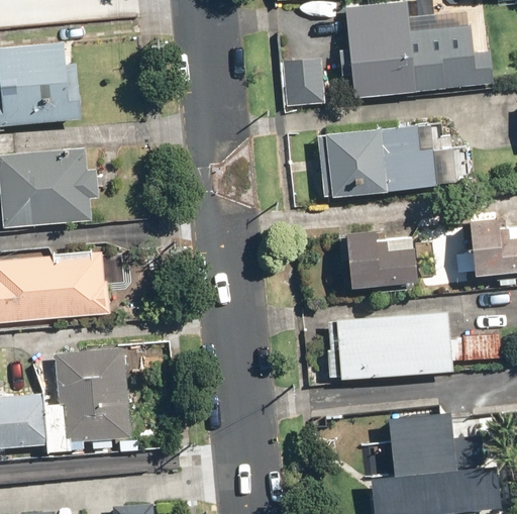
[(404,0),(342,7),(352,99),(491,85),(487,48),(472,50),(469,24),(407,30),(404,0)]
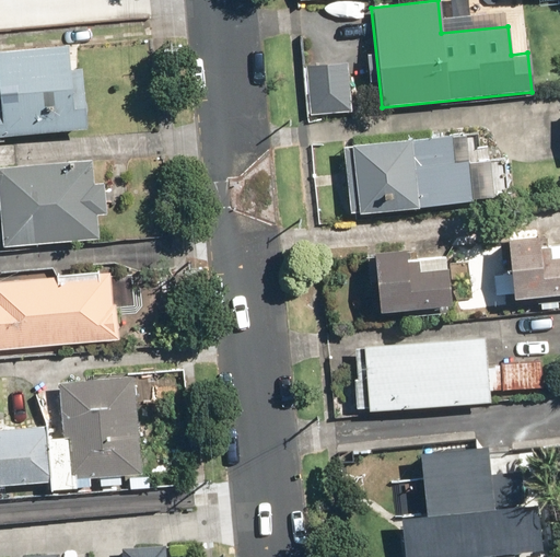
[(0,111),(0,137),(88,129),(82,69),(71,70),(68,44),(0,49),(0,89),(2,111),(0,111)]
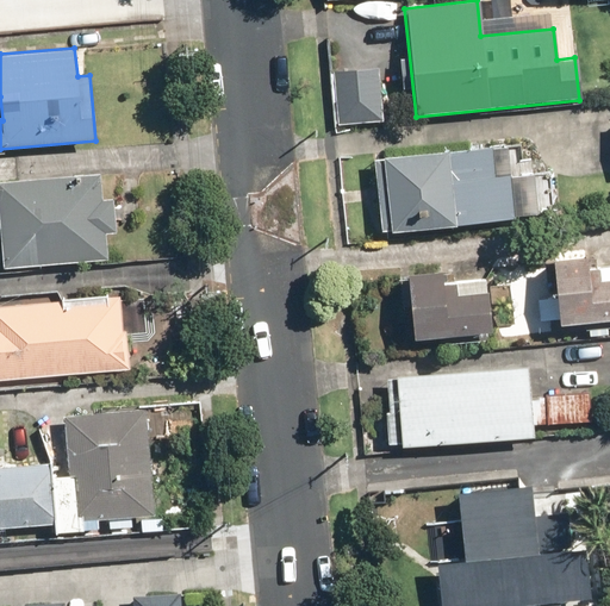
[(377,68),(330,73),(335,126),(381,122),(377,68)]
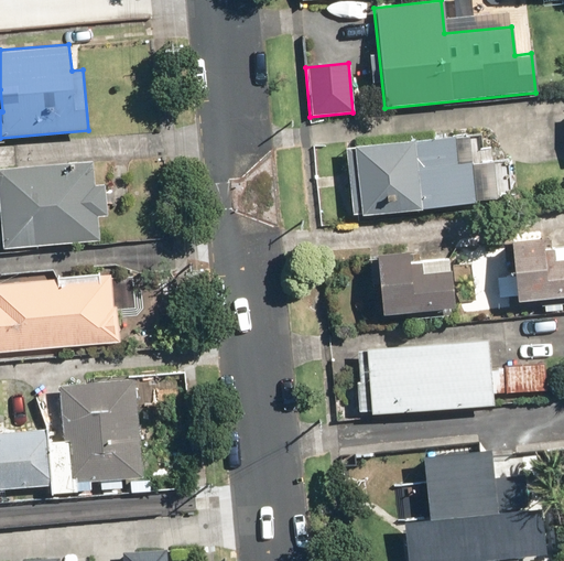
[(453,138),(356,148),(362,215),(475,204),(472,163),(456,164),(453,138)]
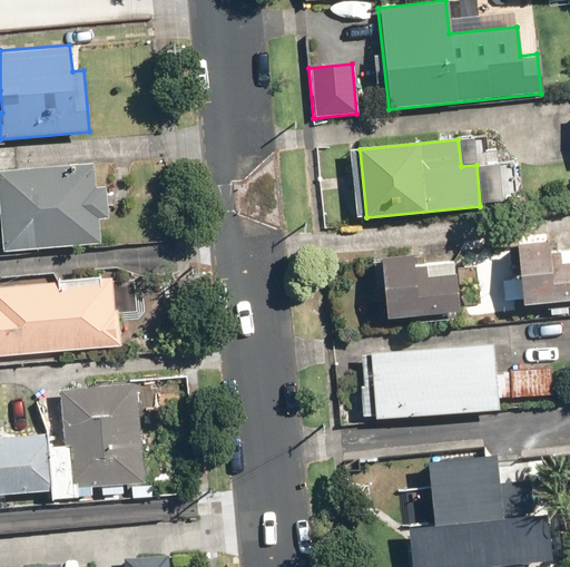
[(0,216),(2,251),(102,244),(100,220),(109,218),(107,185),(97,185),(95,164),(0,169),(0,216)]
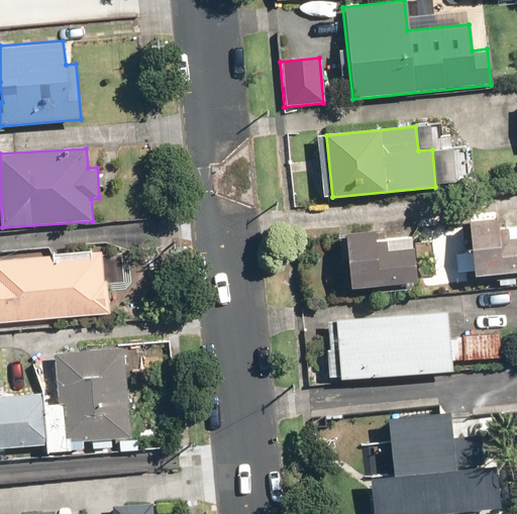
[(516,271),(516,226),(502,228),(501,218),(470,221),(475,275),(516,271)]
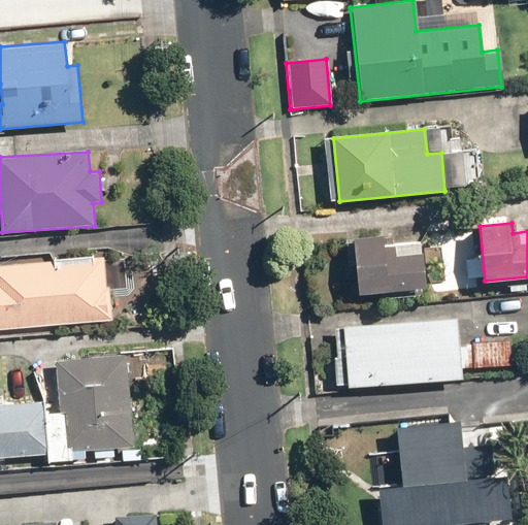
[(384,234),(354,238),(360,294),(427,287),(423,253),(397,256),(396,244),(385,247),(384,234)]
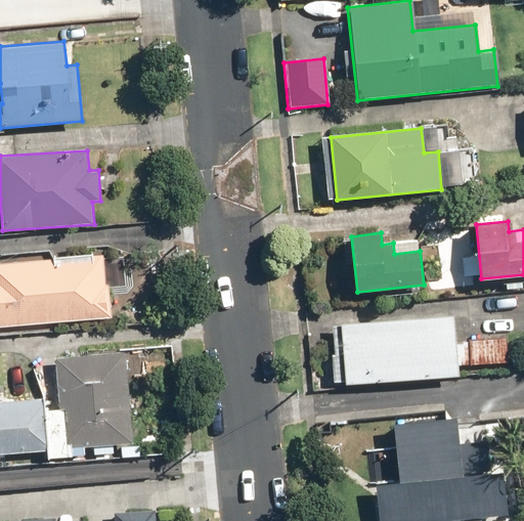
[(0,328),(112,318),(108,287),(105,287),(102,256),(0,264),(0,328)]
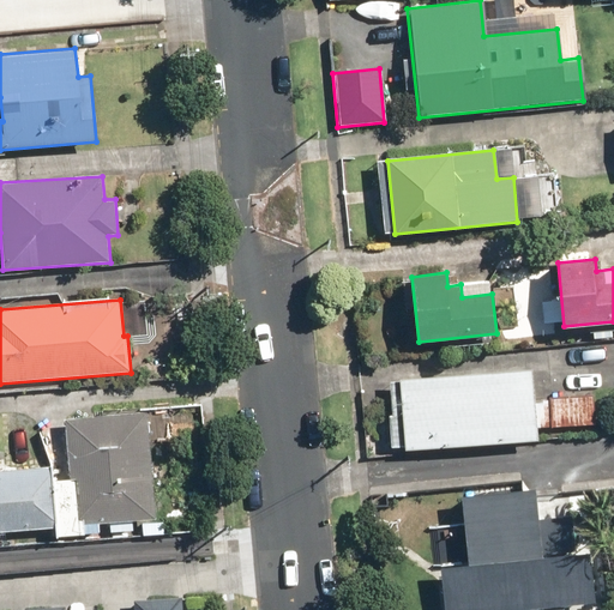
[(534,402),(531,373),(401,380),(404,448),(536,440),(536,430),(590,427),(589,398),(534,402)]
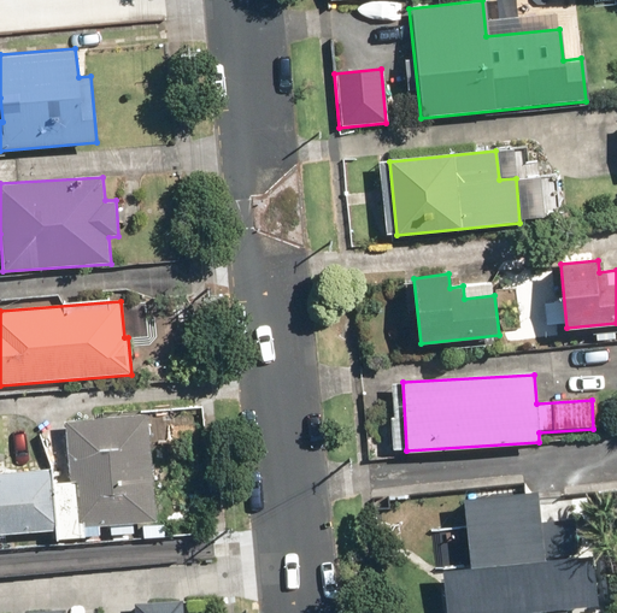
[(66,420),(76,529),(157,522),(147,413),(66,420)]
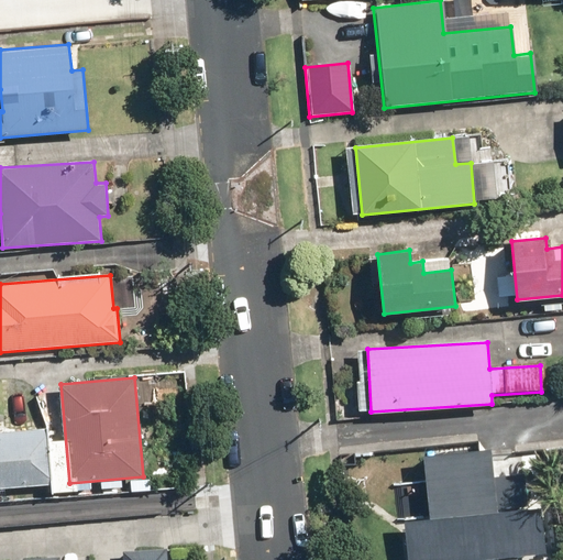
[(0,432),(0,489),(54,484),(47,428),(0,432)]
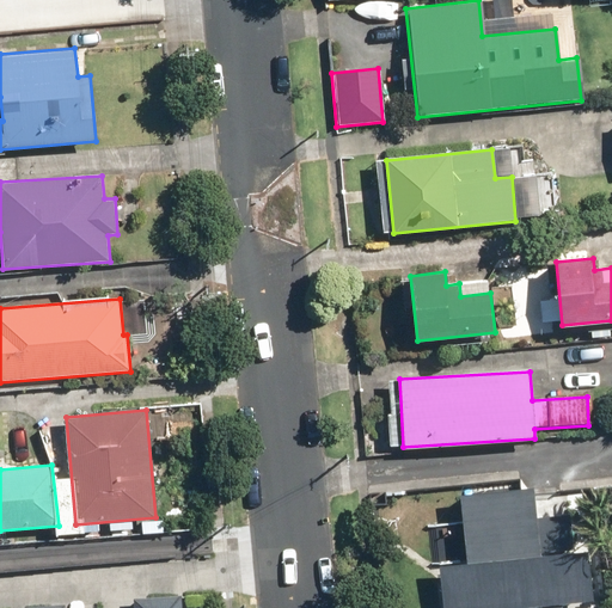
[(562,552),(560,519),(534,521),(531,486),(458,492),(465,563),(438,565),(441,607),(509,607),(593,600),(588,548),(562,552)]
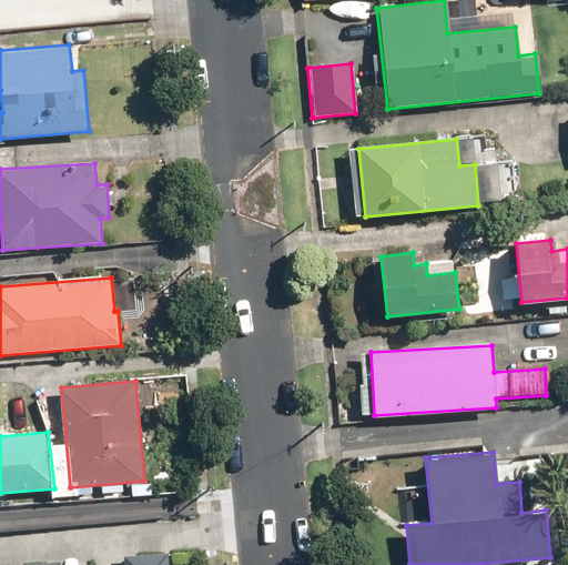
[(170,564),(170,552),(124,554),(124,564),(170,564)]
